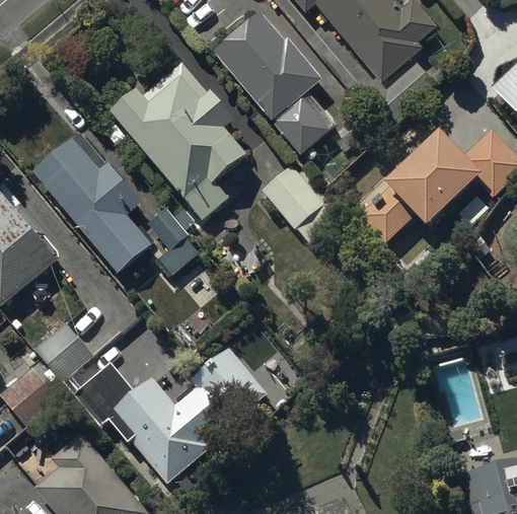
[(295,0),(305,11),(314,3),(378,82),(420,48),(416,43),(435,27),(413,0),(411,0),(400,7),(394,0),(295,0)]
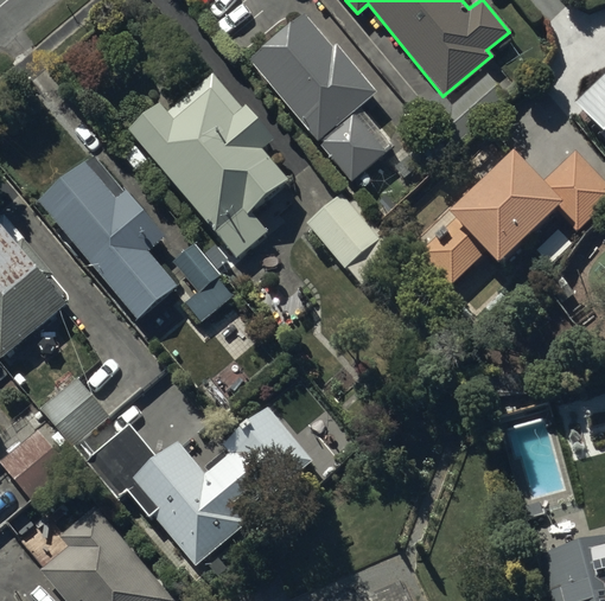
[(304,17),(250,59),(351,180),(383,153),(381,151),(390,144),(360,106),(374,94),(335,46),(331,50),(304,17)]
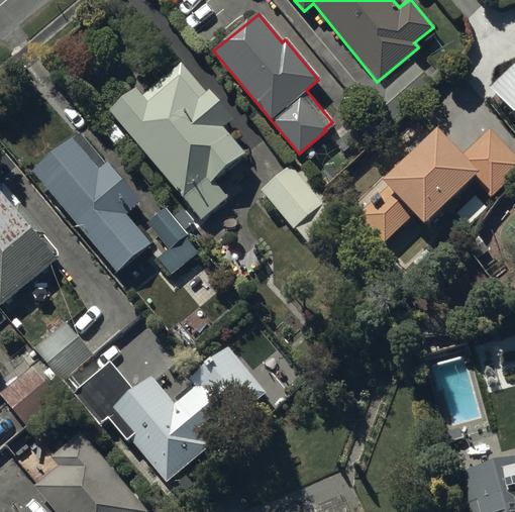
[(137,89),(112,111),(203,220),(229,197),(215,181),(246,155),(224,129),(235,120),(211,91),(207,94),(183,64),(144,96),(137,89)]
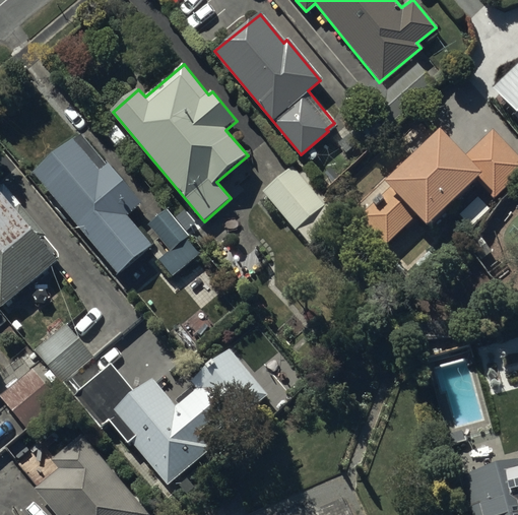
[(374,79),(355,93),(383,127),(435,85),(417,64),(384,91),(374,79)]
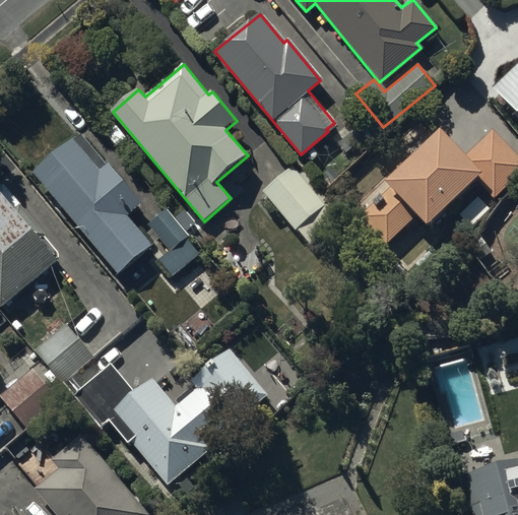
[(517,69),(493,93),(517,121),(517,69)]
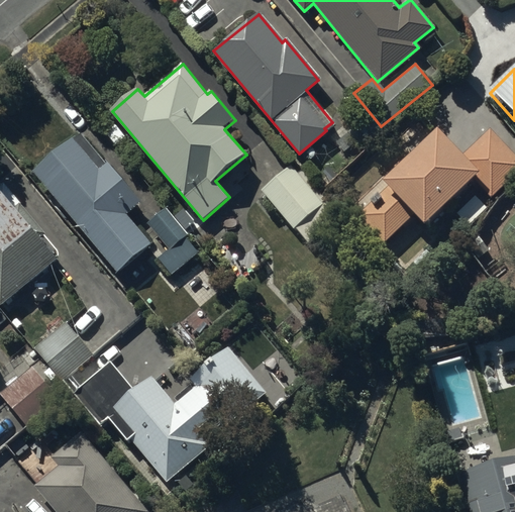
[(514,183),(514,158),(491,134),(464,161),(442,138),(388,191),(392,195),(363,223),(388,249),(416,222),(428,234),(478,187),(495,204),(514,183)]
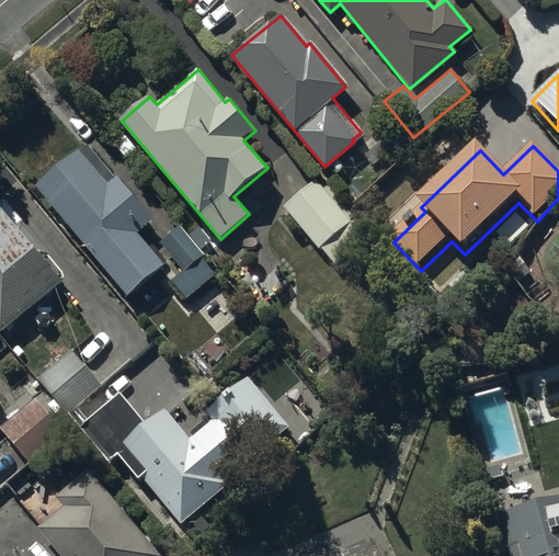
[(80,150),(36,185),(127,295),(164,264),(138,233),(155,218),(114,169),(106,167),(99,173),(80,150)]
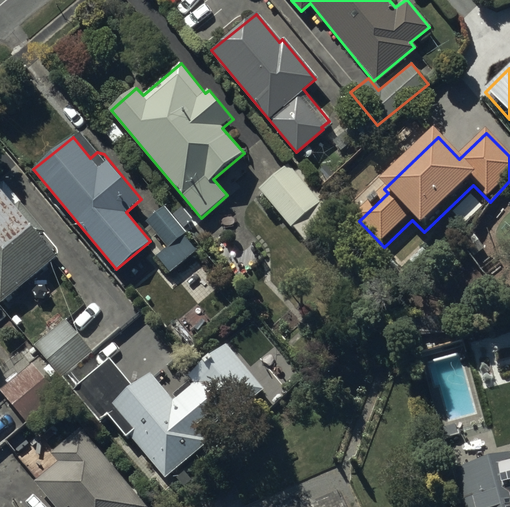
[(290,163),(259,190),(303,241),(334,214),(290,163)]
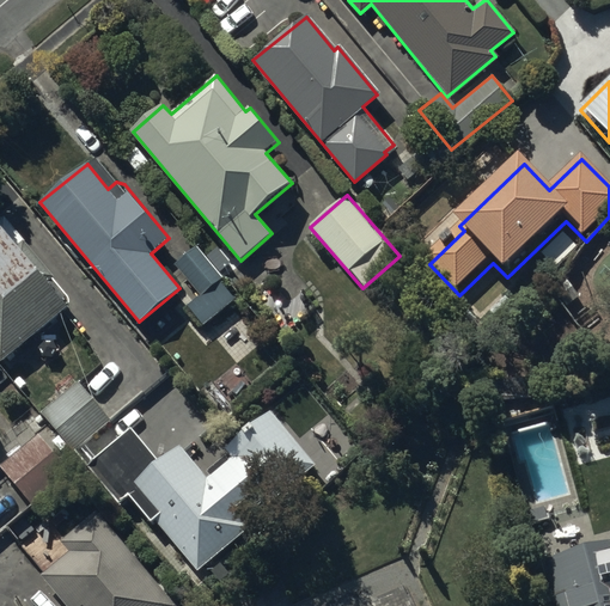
[(25,240),(4,216),(0,219),(0,360),(1,361),(68,305),(19,245),(25,240)]
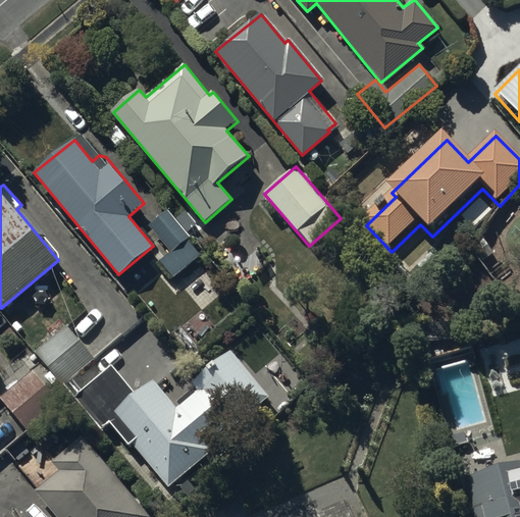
[(168,209),(149,223),(171,250),(160,259),(173,275),(203,252),(168,209)]
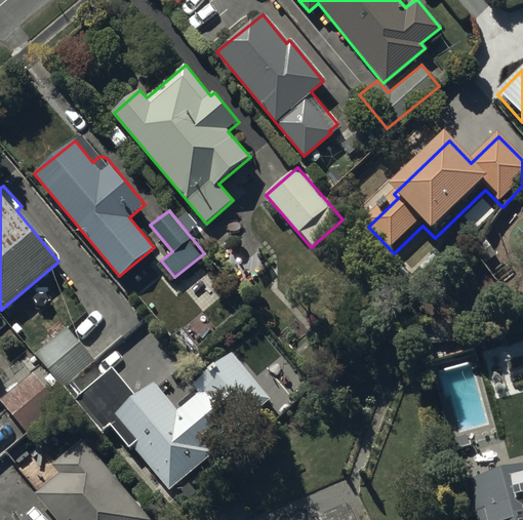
[(67,326),(35,352),(63,385),(94,359),(67,326)]
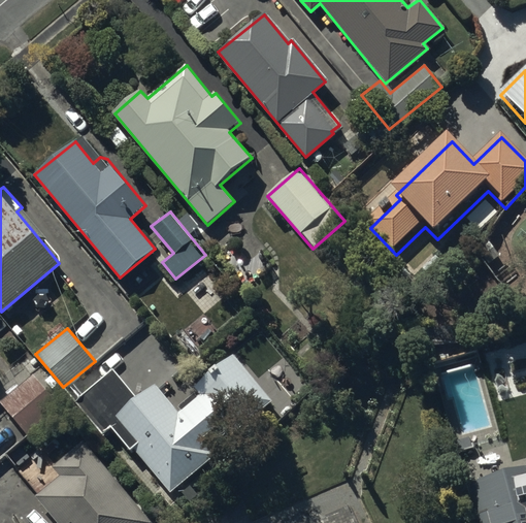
[(137,398),(113,369),(76,400),(102,432),(110,425),(130,449),(133,447),(169,492),(247,428),(243,423),(267,403),(274,413),(291,398),(264,366),(255,373),(237,352),(194,387),(199,394),(177,412),(155,384),(137,398)]
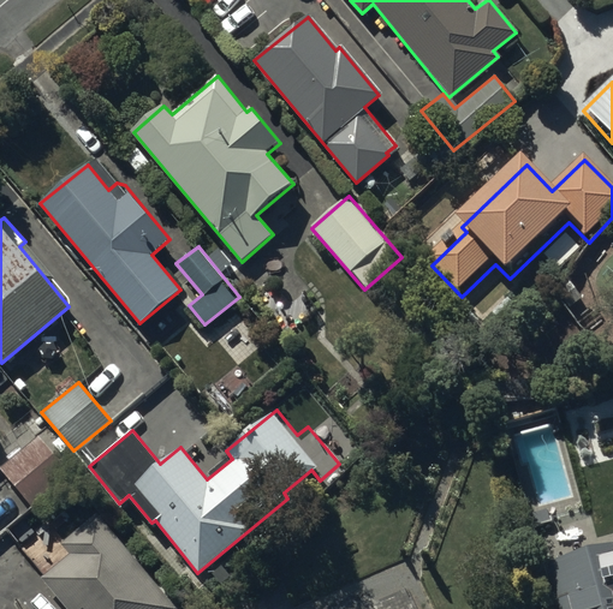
[(39,434),(0,466),(31,505),(70,472),(39,434)]
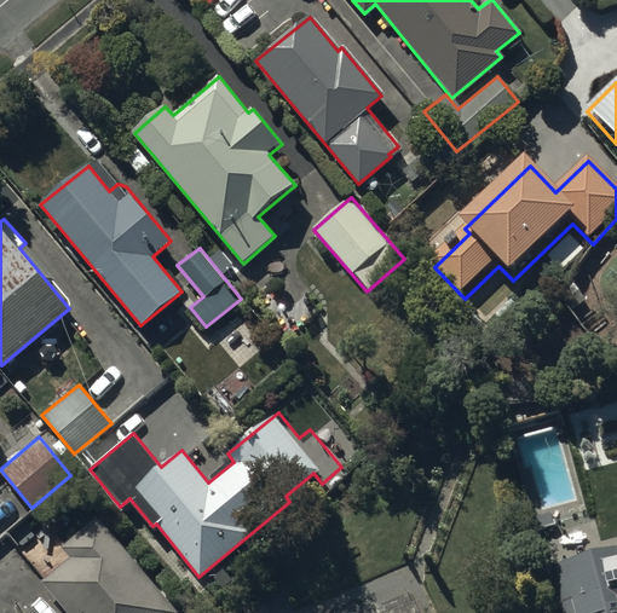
[(176,612),(97,516),(62,545),(70,556),(41,580),(68,612),(176,612)]
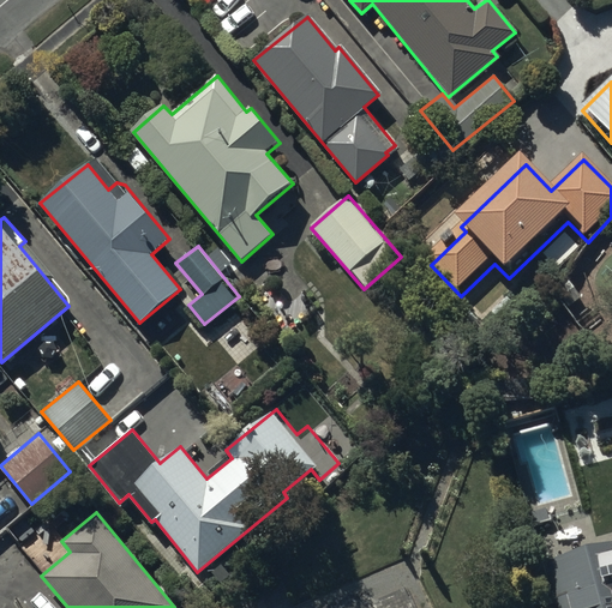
[(611,607),(611,542),(540,563),(552,607),(611,607)]
